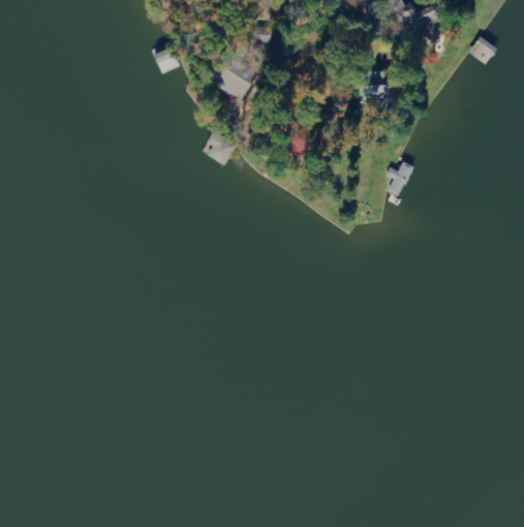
[(439,20),(434,5),(409,12),(413,27),(439,20)]
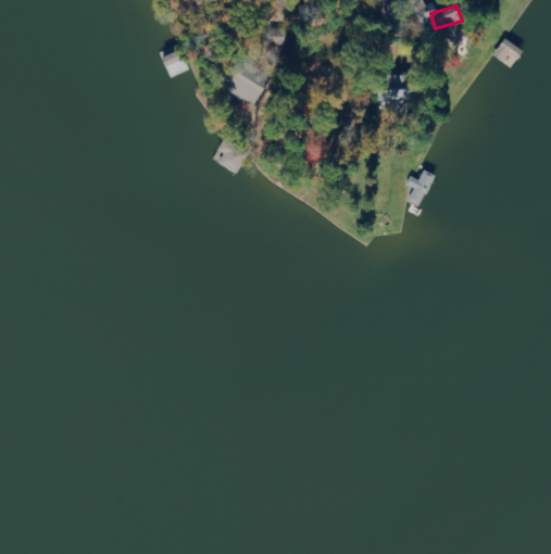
[(495,55),(503,60),(506,53),(518,60),(523,49),(502,39),(495,55)]
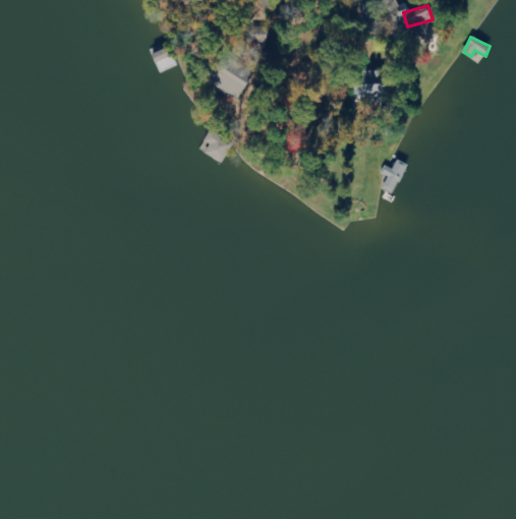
[(371,83),(370,102),(385,103),(386,84),(371,83)]
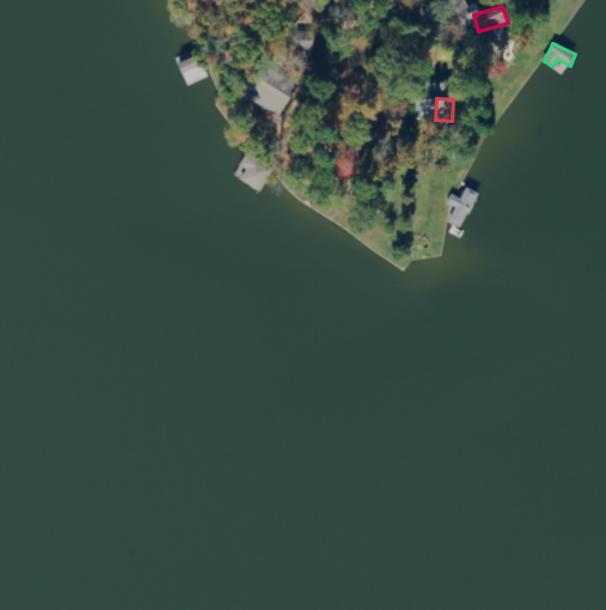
[(238,165),(245,169),(239,181),(259,190),(273,166),(245,152),(238,165)]
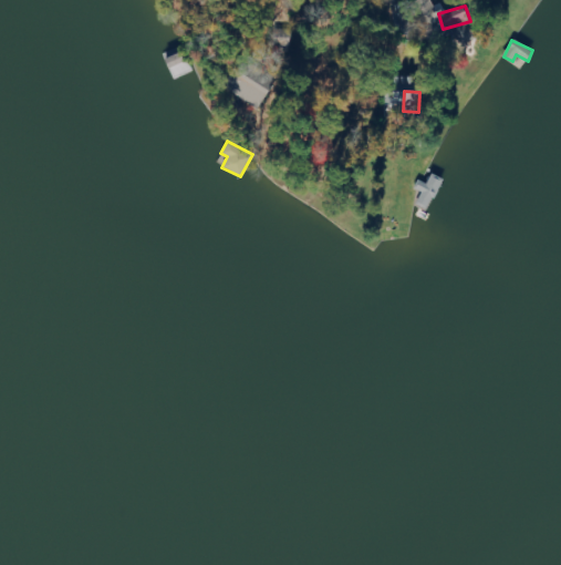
[(416,178),(414,188),(419,191),(415,204),(429,208),(440,176),(430,173),(427,183),(416,178)]
